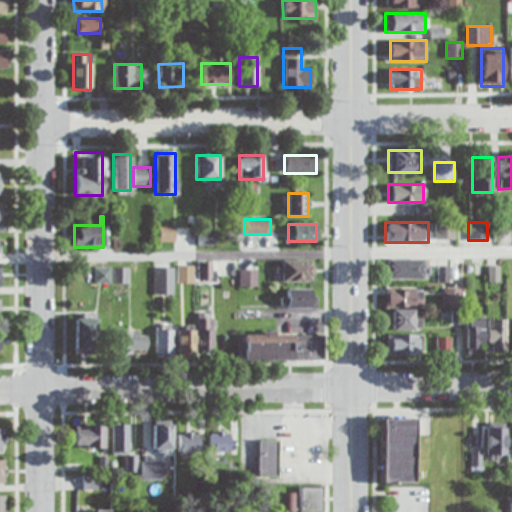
[(160,242),(175,242),(175,226),(160,226),(160,242)]
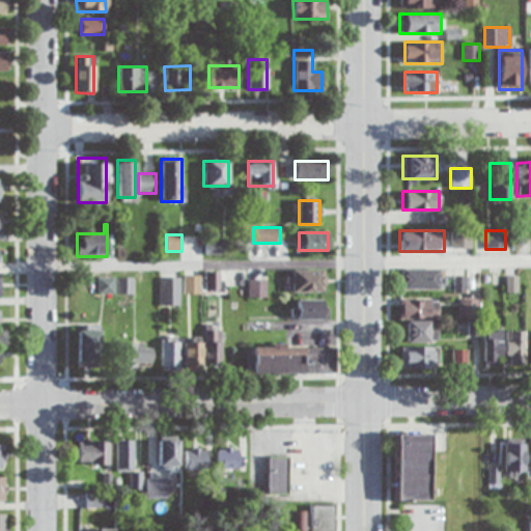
[(223,255),(223,242),(206,242),(206,255),(223,255)]
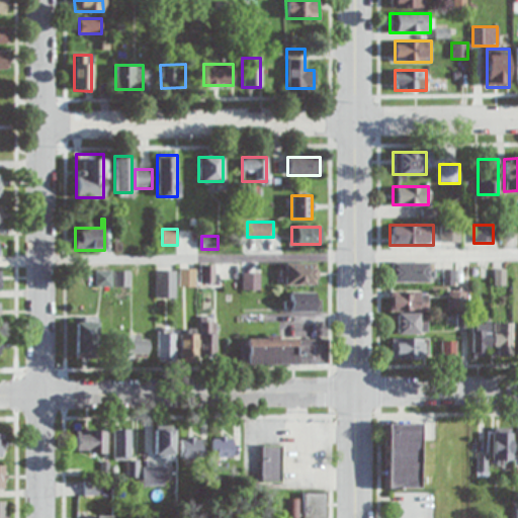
[(428,261),(392,261),(392,282),(428,282),(428,261)]
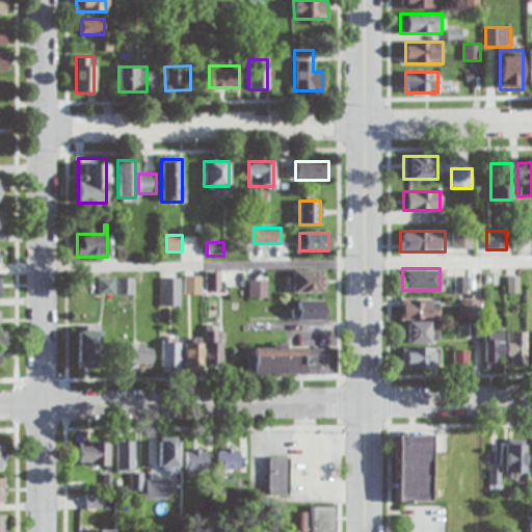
[(325,270),(289,270),(289,292),(325,292),(325,270)]
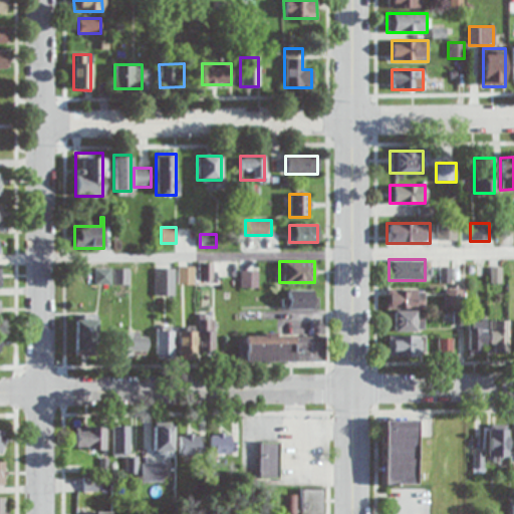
[(199,281),(213,281),(213,263),(199,263),(199,281)]
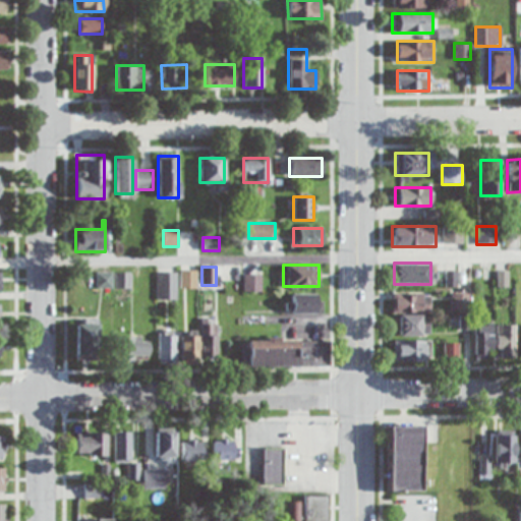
[(196,270),(181,270),(181,288),(196,288),(196,270)]
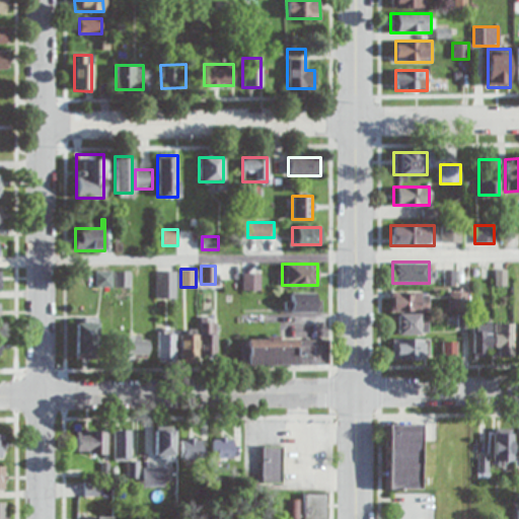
[(176,271),(156,271),(156,299),(176,299),(176,271)]
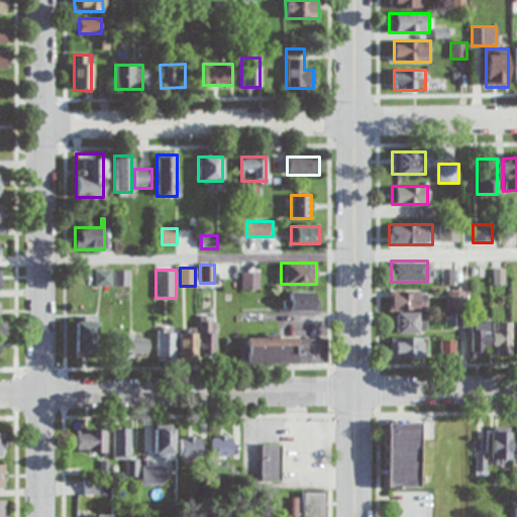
[(425,291),(392,291),(392,310),(425,310),(425,291)]
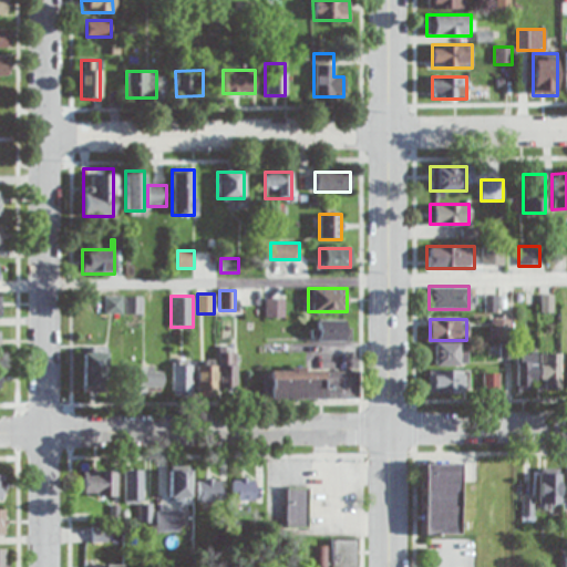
[(350,320),(313,320),(313,341),(350,341),(350,320)]
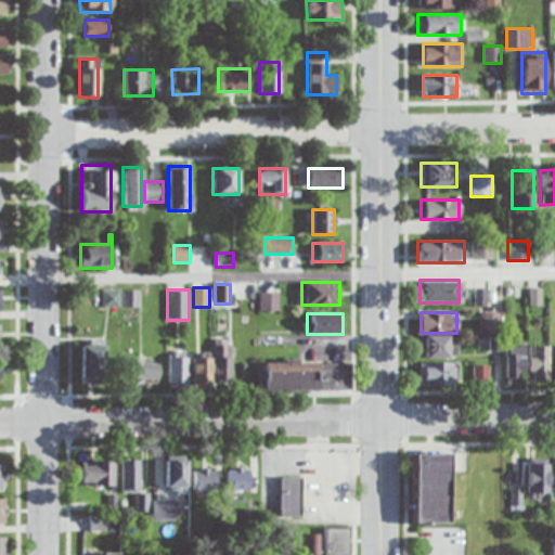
[(456,357),(456,336),(424,336),(424,357),(456,357)]
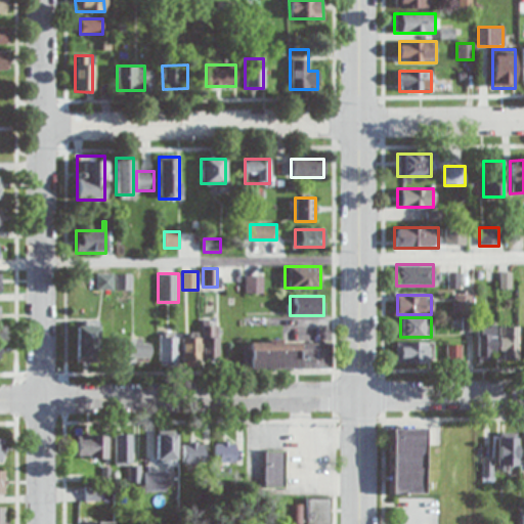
[(77,361),(98,361),(98,321),(77,321),(77,361)]
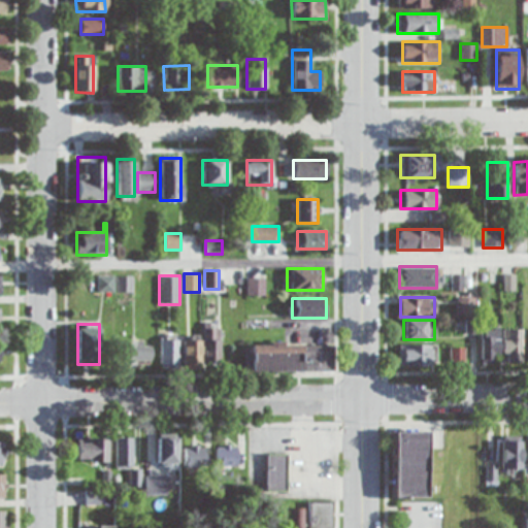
[(204,365),(221,365),(221,328),(204,328),(204,365)]
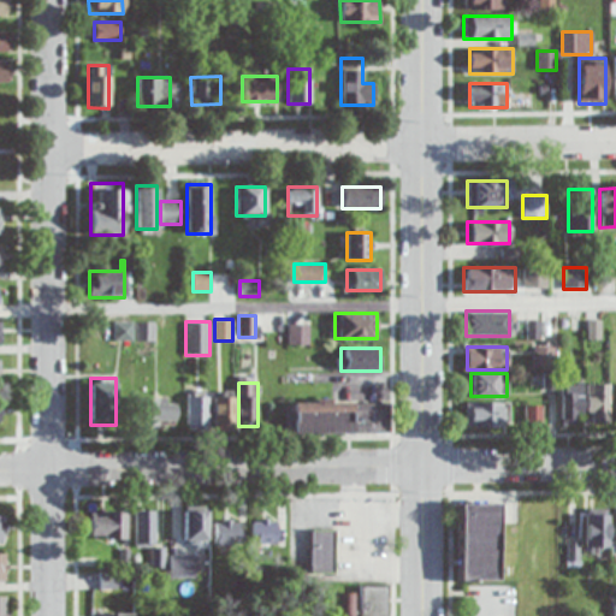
[(582,383),(561,383),(561,424),(582,424),(582,383)]
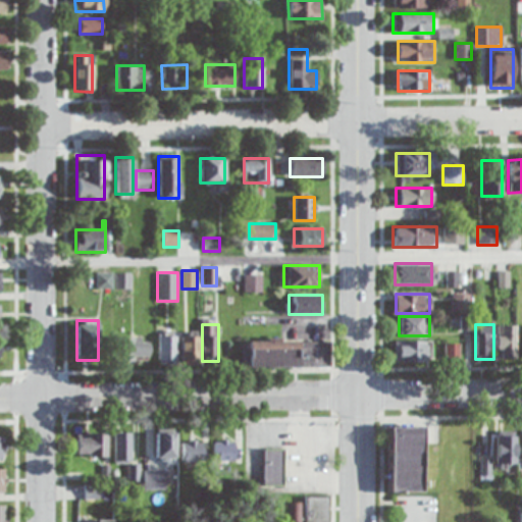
[(515,325),(497,325),(498,358),(516,358),(515,325)]
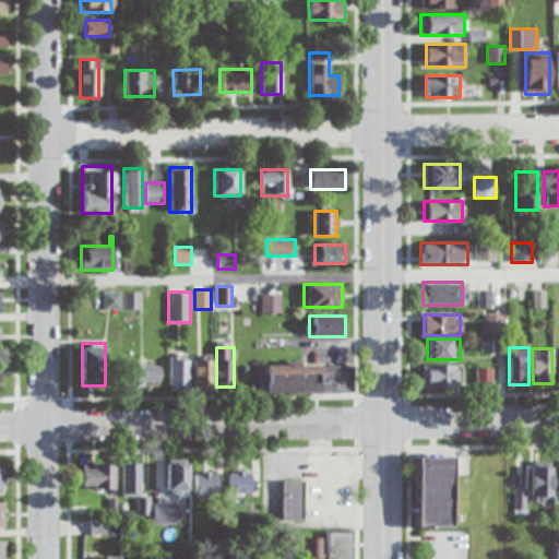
[(190,388),(190,356),(170,356),(170,388),(190,388)]
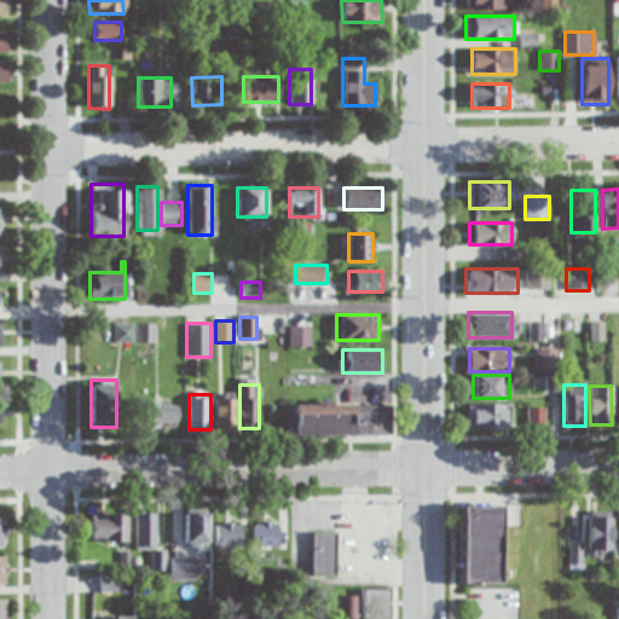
[(236,398),(215,398),(215,432),(236,432),(236,398)]
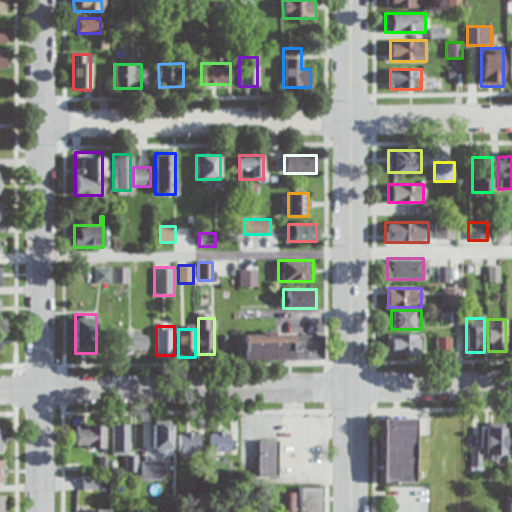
[(145,353),(145,330),(113,330),(113,353),(145,353)]
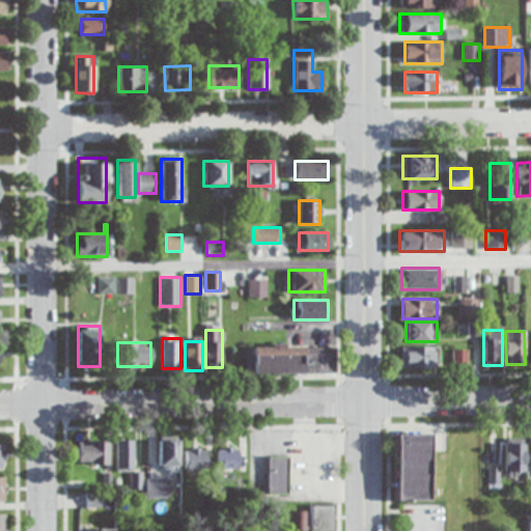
[(304,374),(304,345),(254,345),(254,374),(304,374)]
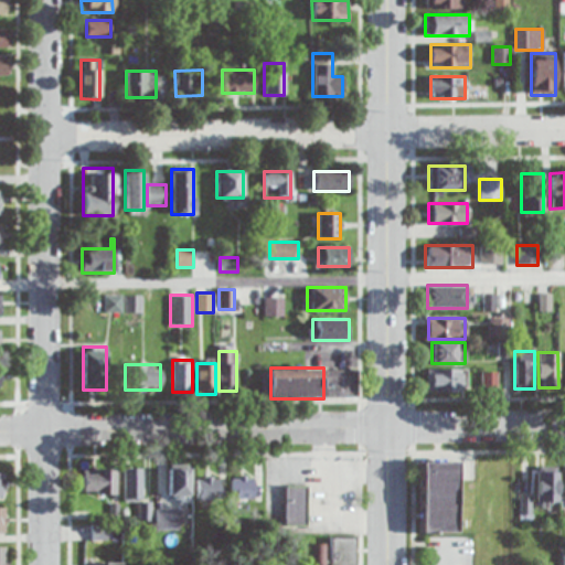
[(427,392),(466,392),(466,369),(427,369),(427,392)]
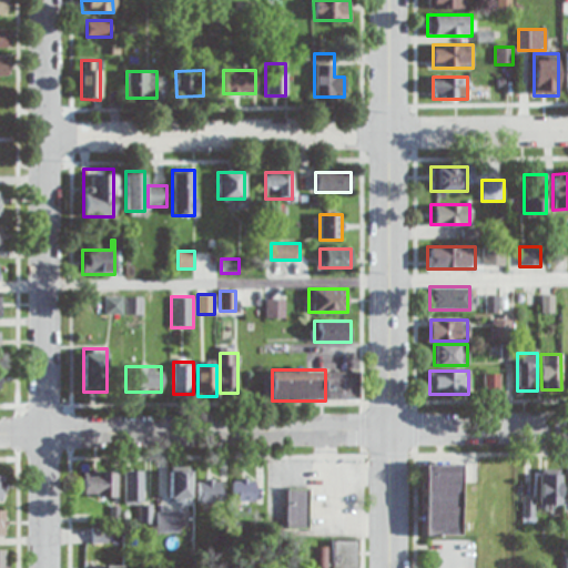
[(499,374),(485,374),(485,393),(499,393),(499,374)]
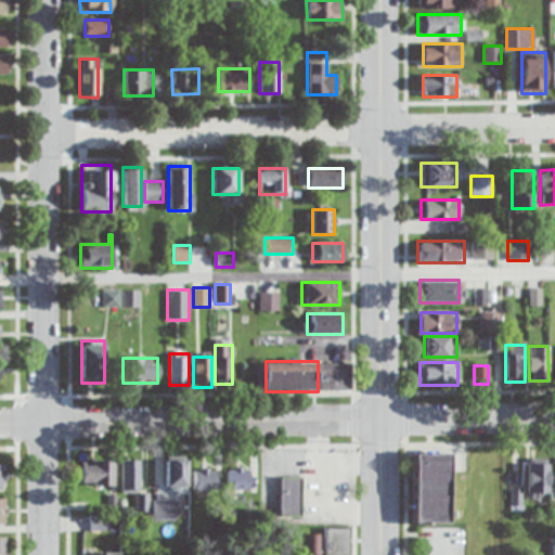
[(448,524),(448,453),(412,453),(412,524),(448,524)]
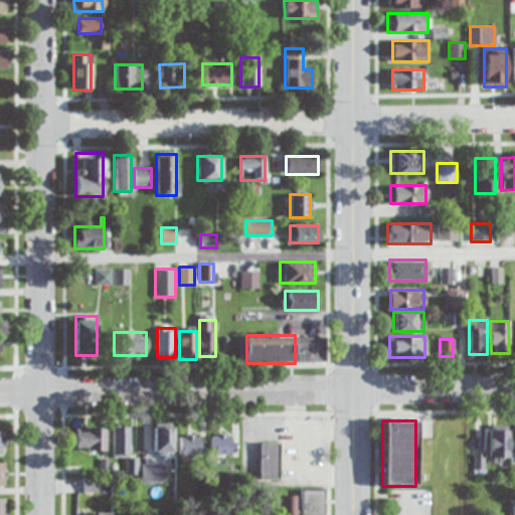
[(174,422),(155,422),(155,454),(174,454),(174,422)]
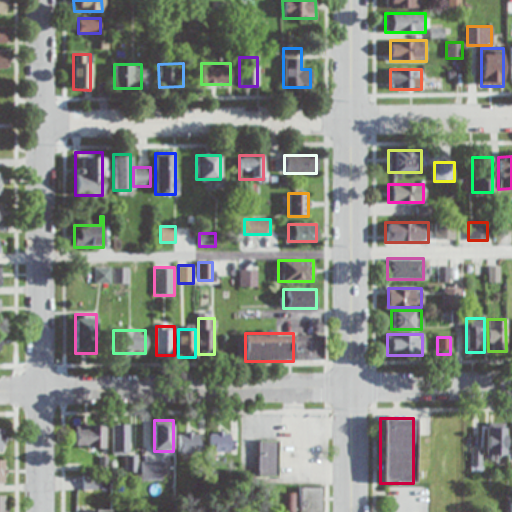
[(486,458),(504,458),(504,422),(486,422),(486,458)]
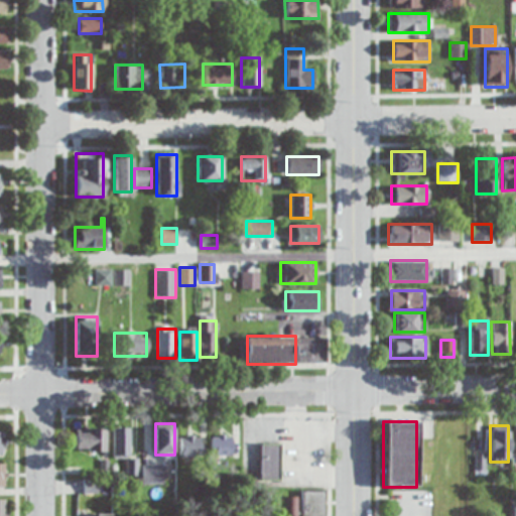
[(130,427),(114,427),(114,456),(130,456),(130,427)]
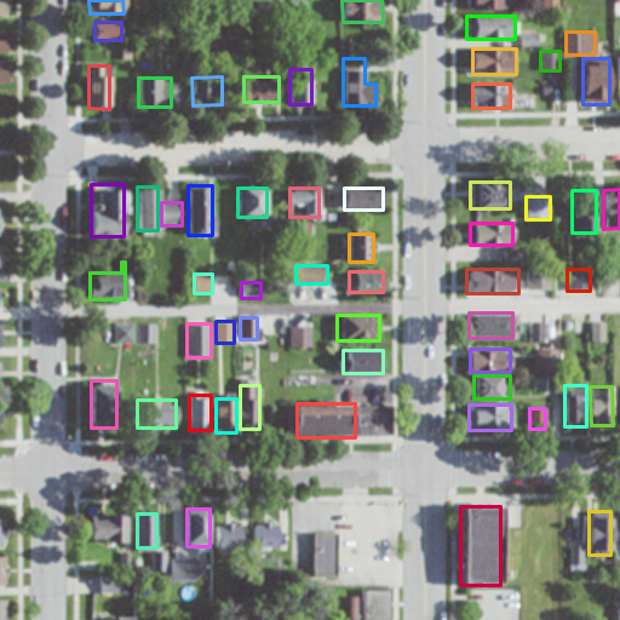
[(91,543),(127,543),(127,515),(91,515),(91,543)]
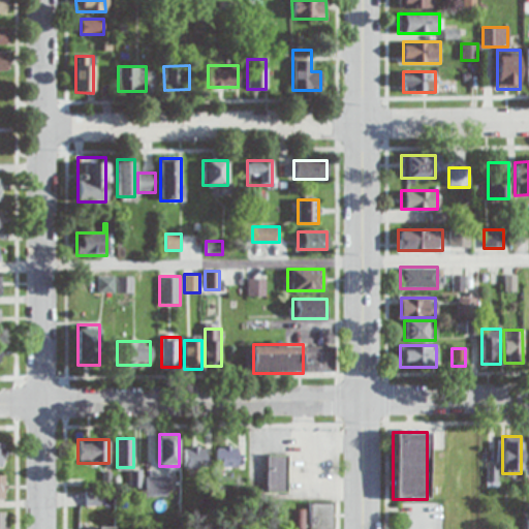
[(207,446),(185,446),(185,468),(207,468),(207,446)]
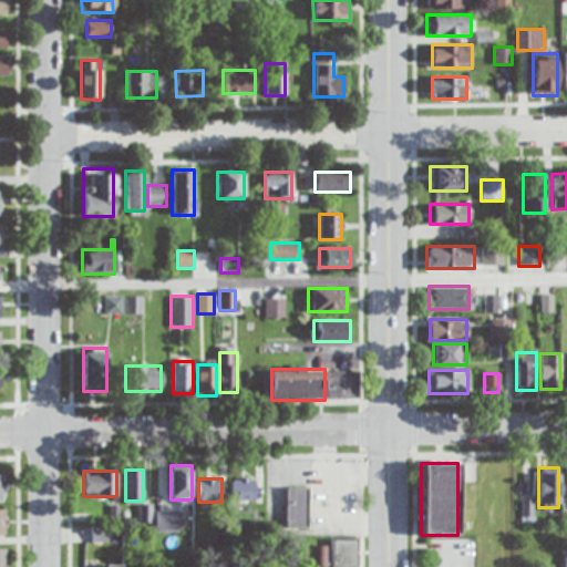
[(233,501),(255,501),(255,478),(233,478),(233,501)]
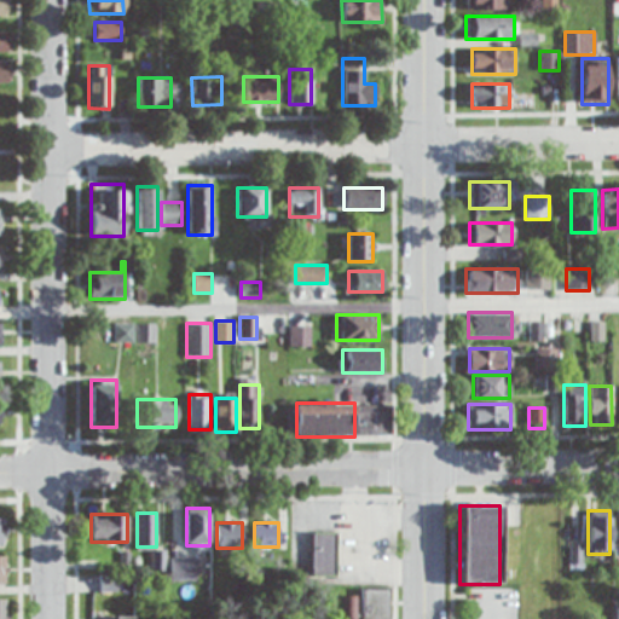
[(313,574),(336,574),(336,533),(313,533),(313,574)]
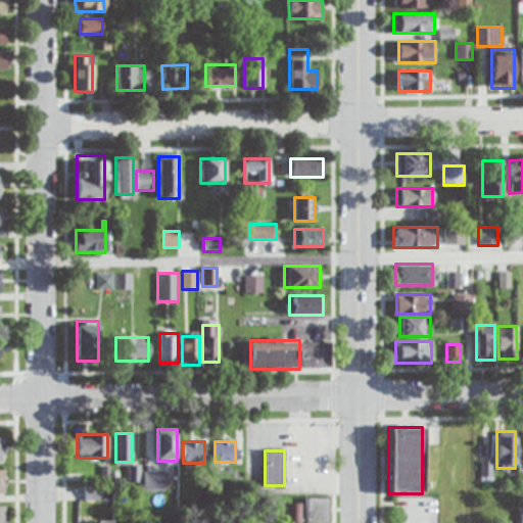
[(167,490),(167,470),(145,470),(145,490),(167,490)]
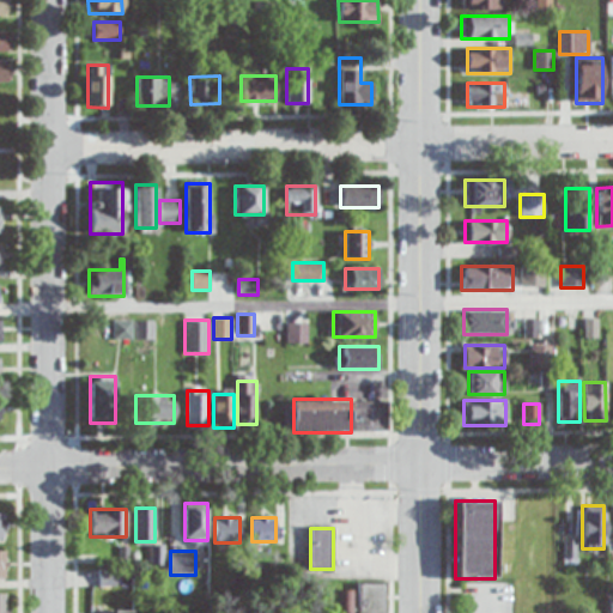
[(384,612),(386,583),(358,583),(358,590),(343,590),(343,612),(384,612)]
